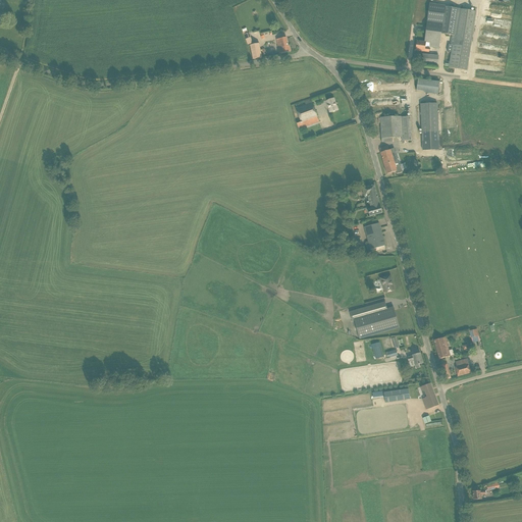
[(428,15),(424,42),(430,43),(429,47),(439,48),(441,34),(446,6),(429,3),(428,15)]
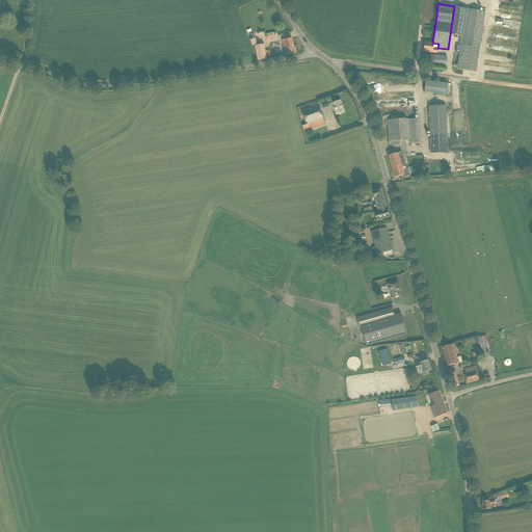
[(467,9),(454,6),(450,34),(460,35),(462,36),(467,9)]
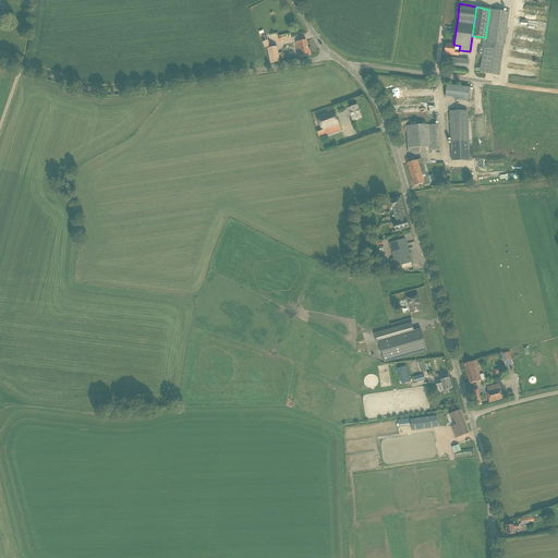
[(480,47),(478,56),(483,56),(480,72),(498,75),(499,70),(509,12),(493,10),(489,10),(485,38),(483,37),(482,43),(482,48),(480,47)]
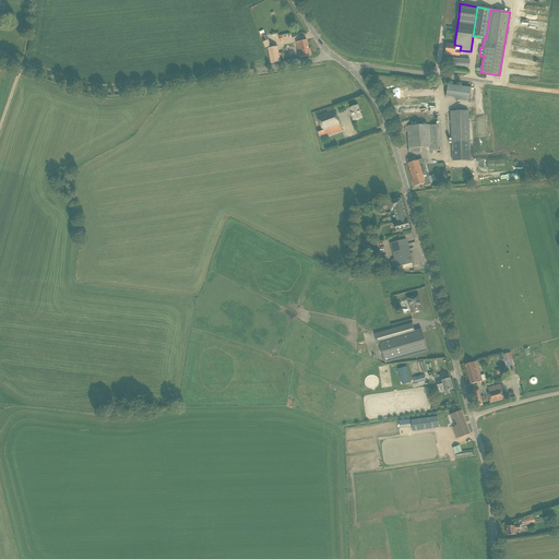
[(261,37),(265,48),(271,47),(266,35),(261,37)]
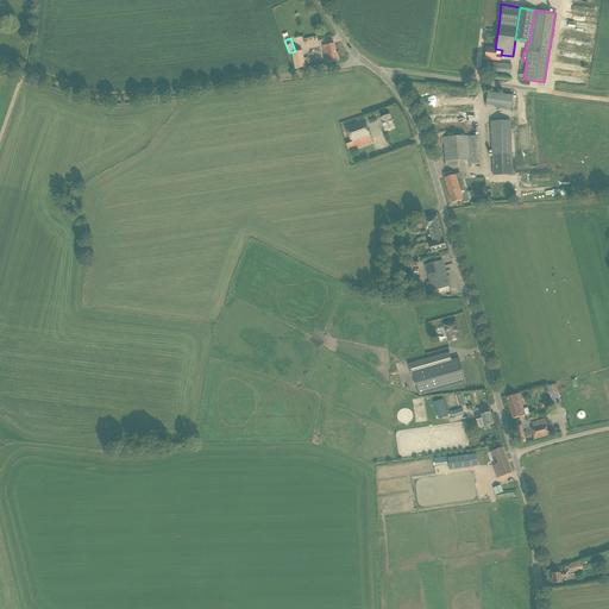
[(322,46),(326,63),(339,61),(338,54),(336,54),(334,44),(322,46)]
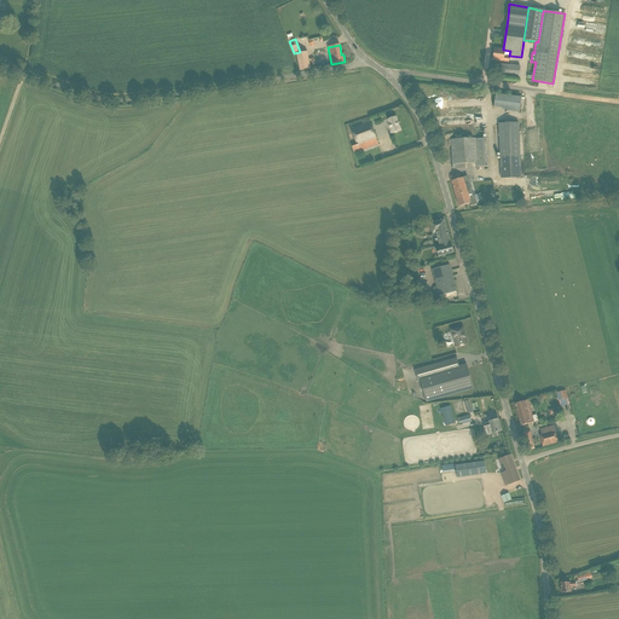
[(495,48),(493,61),(509,62),(509,56),(510,51),(503,50),(497,48),(495,48)]
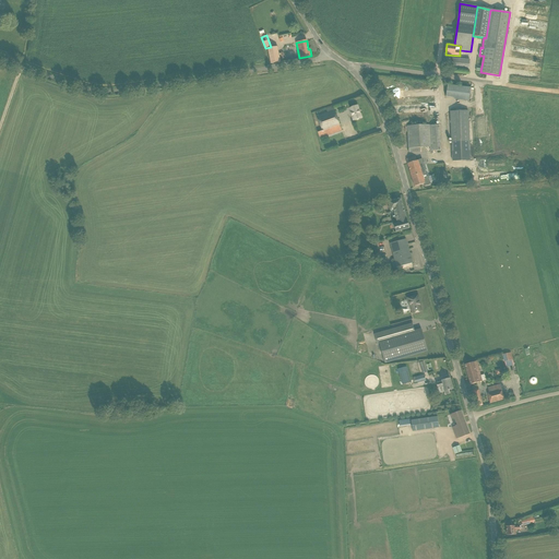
[(277,47),(268,49),(271,63),(281,61),(277,47)]
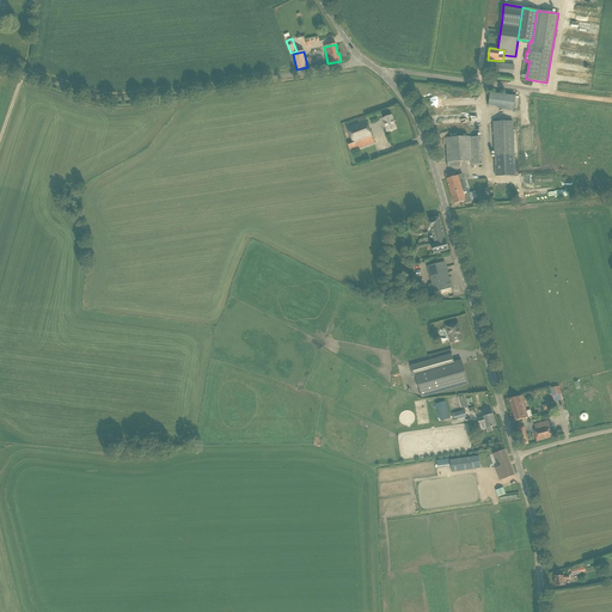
[(495,63),(494,74),(494,78),(513,79),(514,66),(495,63)]
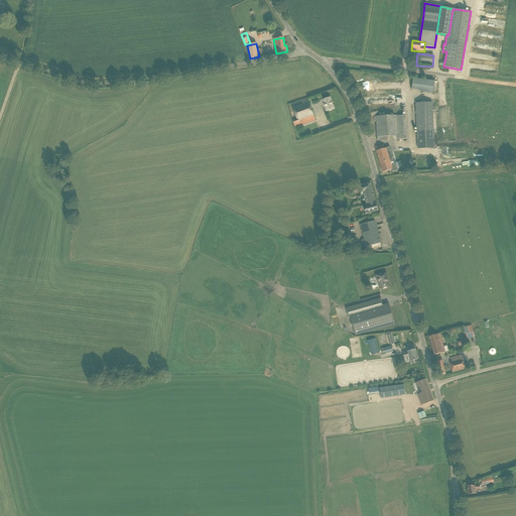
[(413,79),(411,89),(432,92),(434,81),(413,79)]
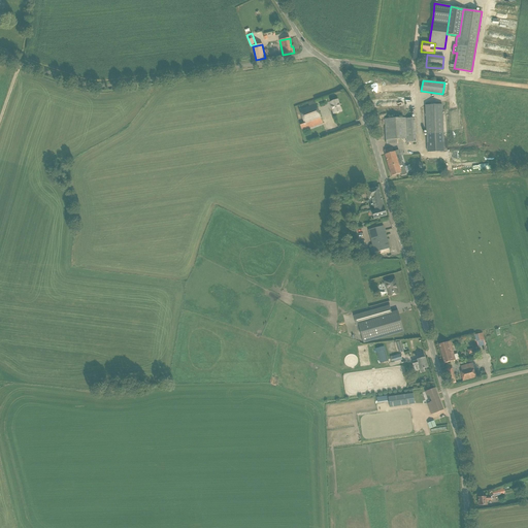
[(329,102),(333,113),(341,111),(337,100),(329,102)]
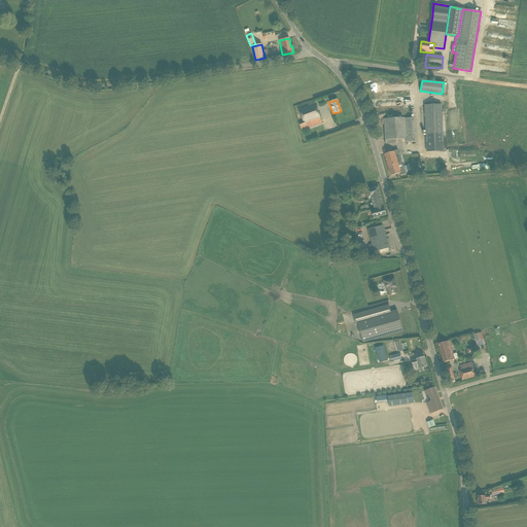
[(300,126),(302,131),(322,123),(314,101),(297,106),(304,124),(300,126)]
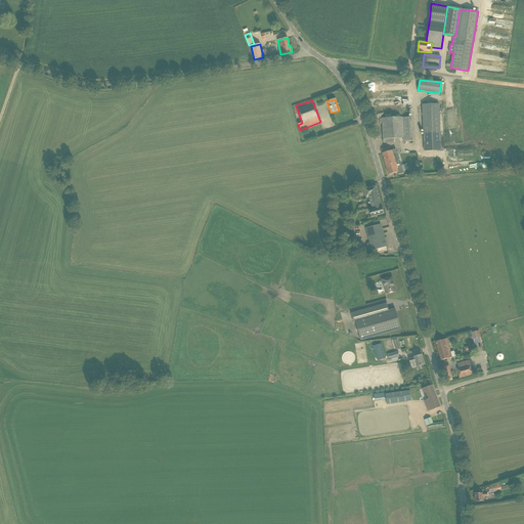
[(439,103),(423,104),(424,146),(425,150),(441,150),(439,103)]
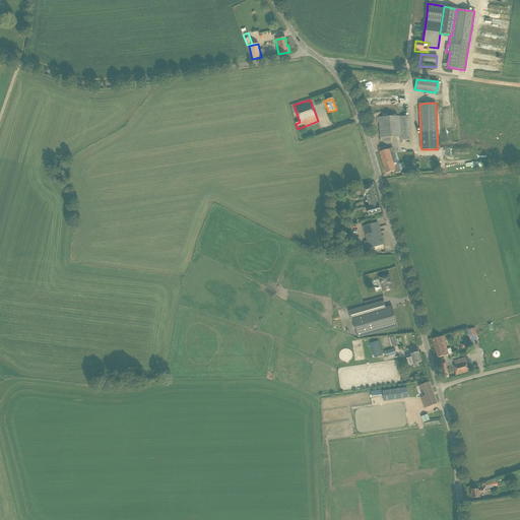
[(408,116),(384,117),(379,118),(380,142),(391,141),(391,136),(400,136),(401,140),(409,140),(408,116)]
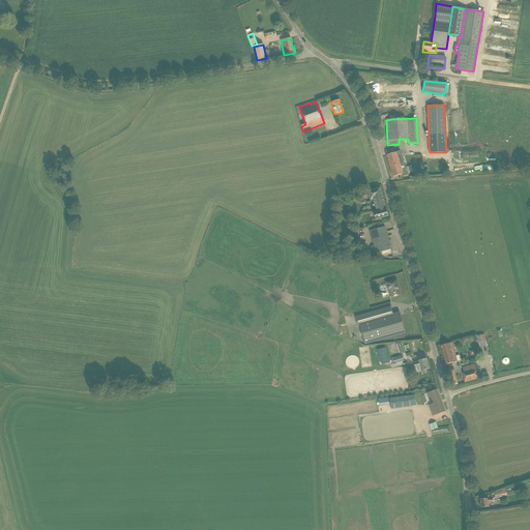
[(392,149),(390,149),(385,151),(393,177),(396,176),(403,174),(403,176),(408,175),(406,167),(405,167),(402,155),(401,155),(400,154),(401,153),(400,150),(394,152),(394,149),(392,149)]
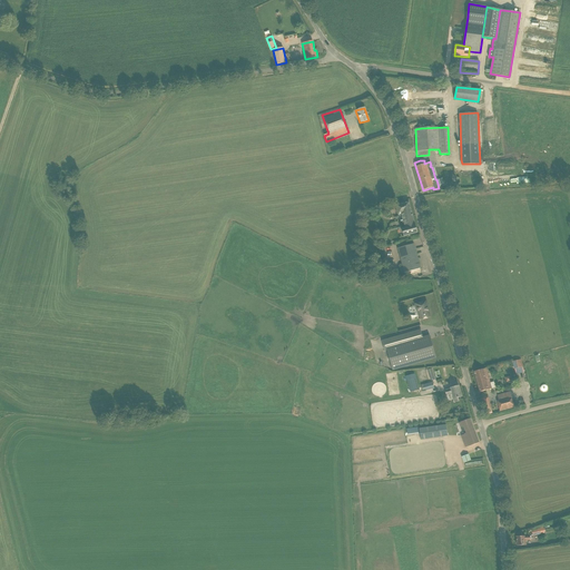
[(409,202),(403,203),(395,205),(403,236),(418,233),(409,202)]
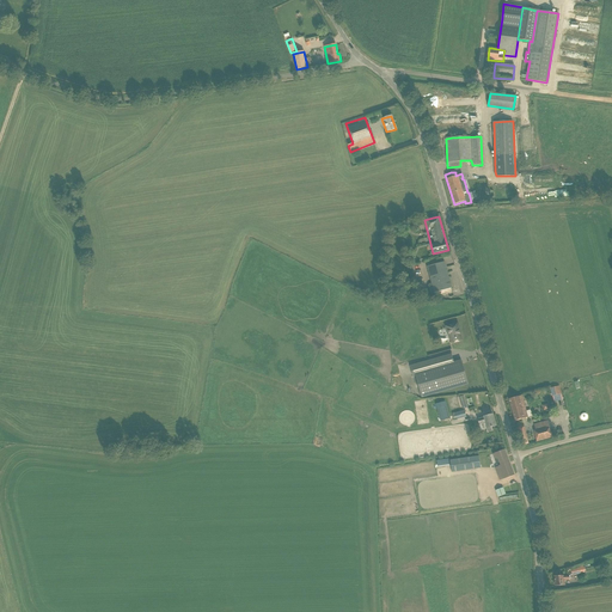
[(445,262),(427,267),(433,286),(427,288),(429,293),(434,293),(435,297),(452,292),(445,262)]
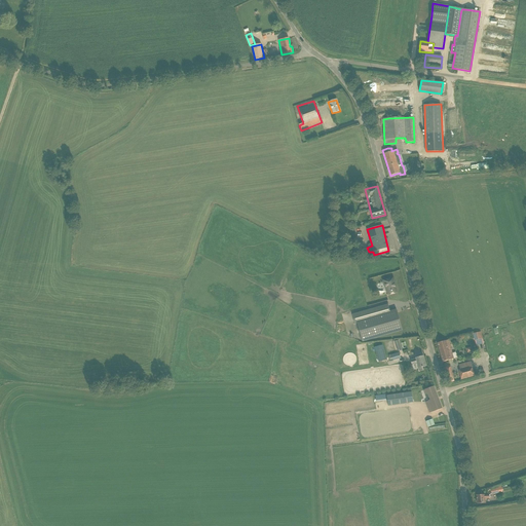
[(395,284),(393,277),(383,280),(385,289),(386,289),(388,295),(397,293),(395,285),(395,284)]
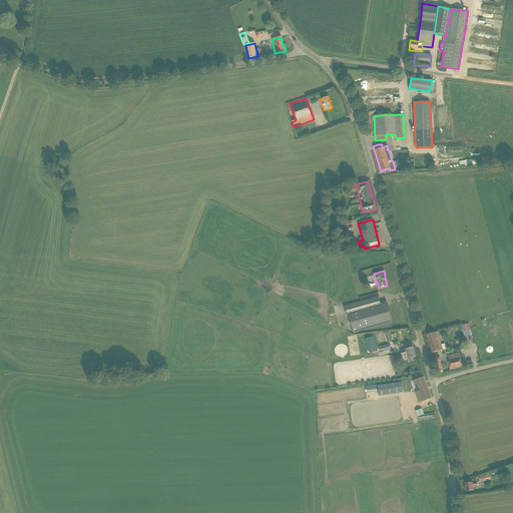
[(393,322),(387,302),(380,304),(379,297),(344,307),(346,316),(348,315),(353,333),(393,322)]
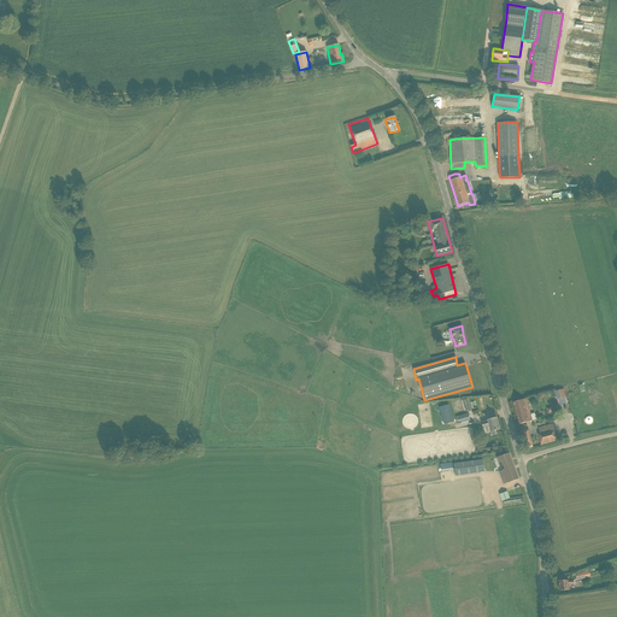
[(557,400),(565,398),(564,389),(554,392),(557,400)]
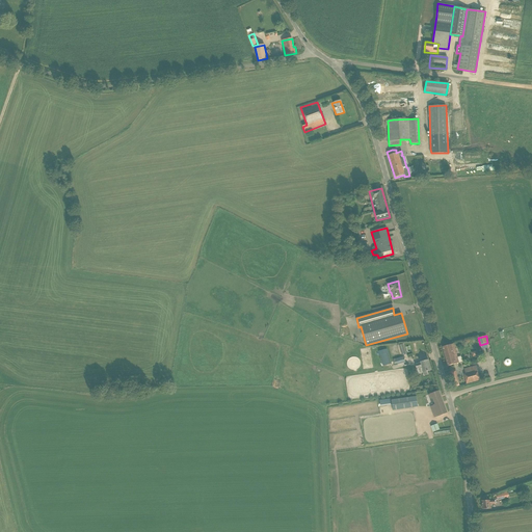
[(452,344),(447,345),(442,347),(447,366),(458,363),(456,355),(455,356),(452,344)]
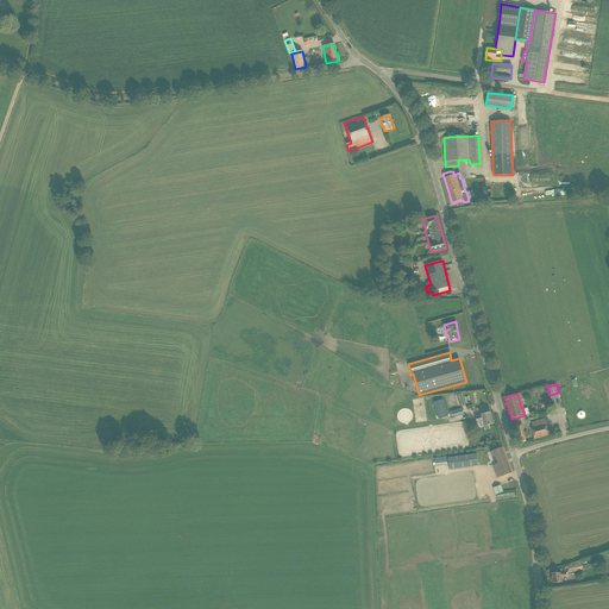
[(449,416),(443,400),(433,402),(434,408),(438,420),(449,416)]
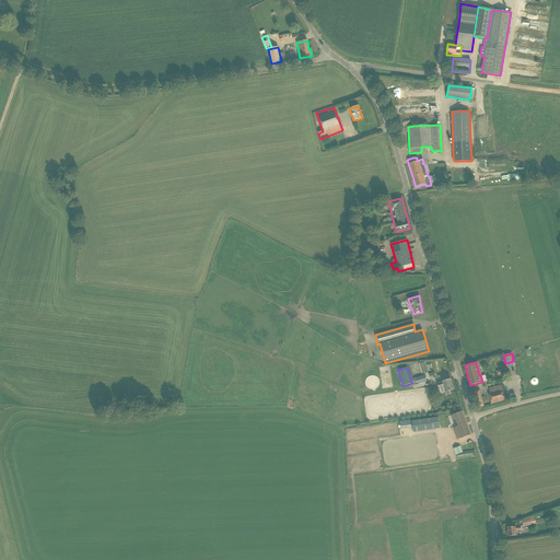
[(424,375),(413,378),(415,383),(418,382),(418,384),(427,382),(424,375)]
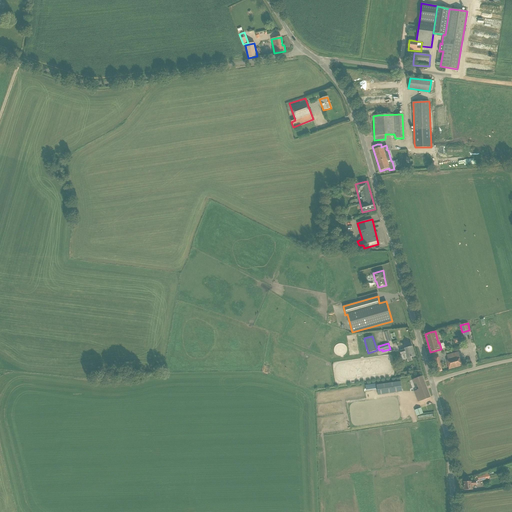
[(405,349),(399,351),(399,354),(400,353),(401,355),(404,354),(406,362),(412,361),(411,358),(415,356),(412,346),(404,348),(405,349)]
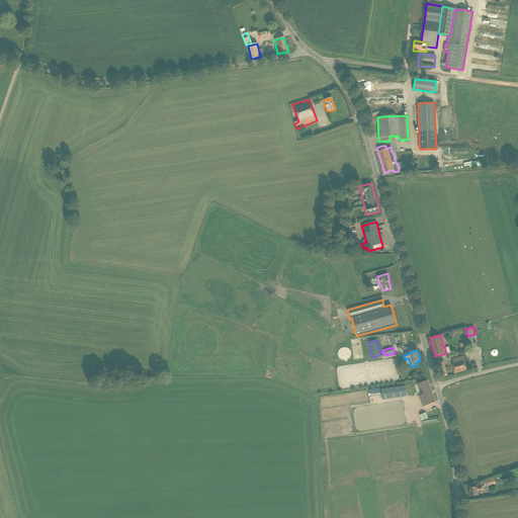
[(451,364),(452,368),(454,373),(467,369),(463,356),(452,360),(453,364),(451,364)]
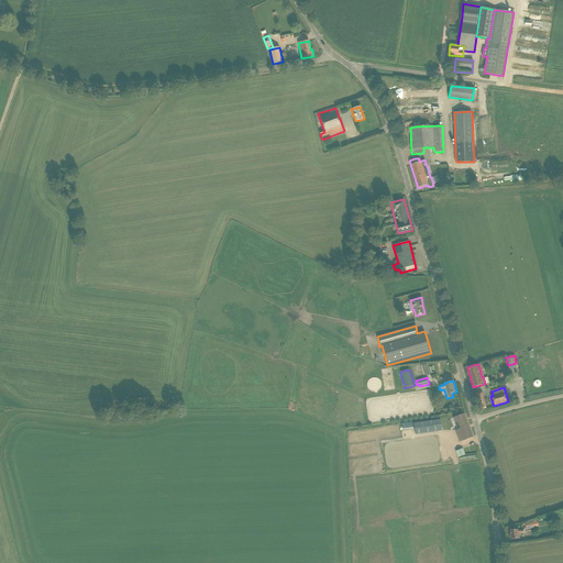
[(475,394),(478,410),(486,408),(482,392),(475,394)]
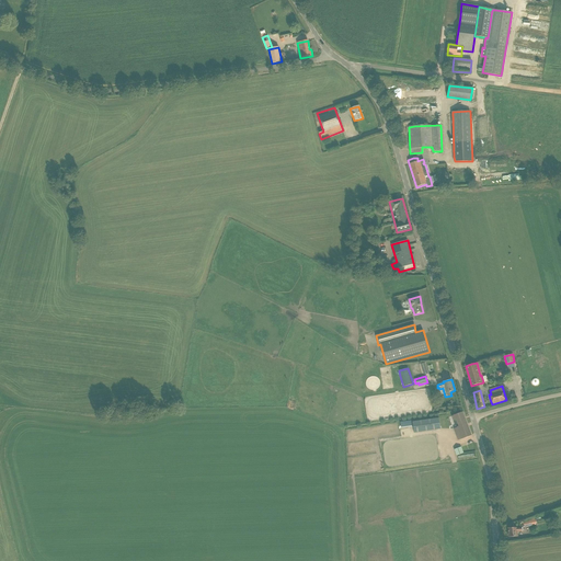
[(458,441),(471,435),(462,412),(451,416),(454,421),(453,421),(456,428),(454,430),(458,441)]
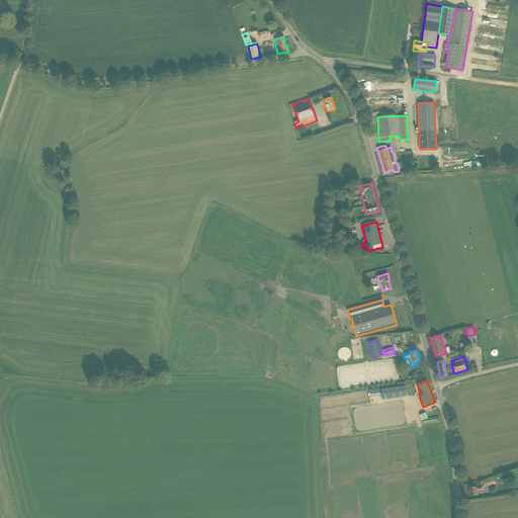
[(406,386),(401,387),(381,391),(382,400),(407,396),(406,386)]
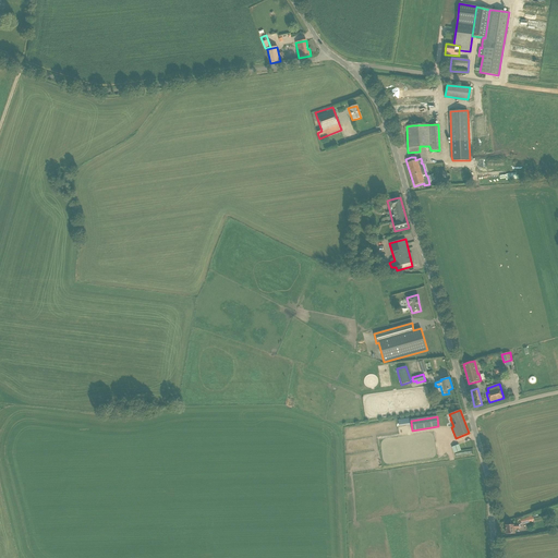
[(459,445),(453,447),(451,447),(455,453),(461,451),(459,445)]
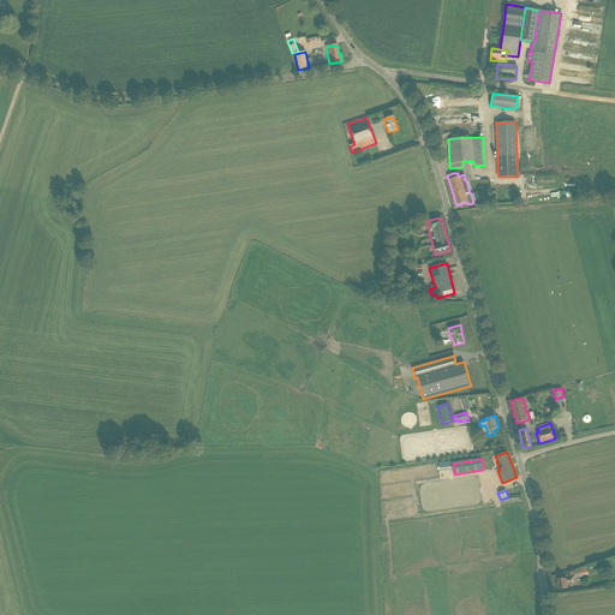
[(574,571),(574,577),(575,578),(584,577),(583,575),(587,574),(586,568),(578,569),(574,571)]
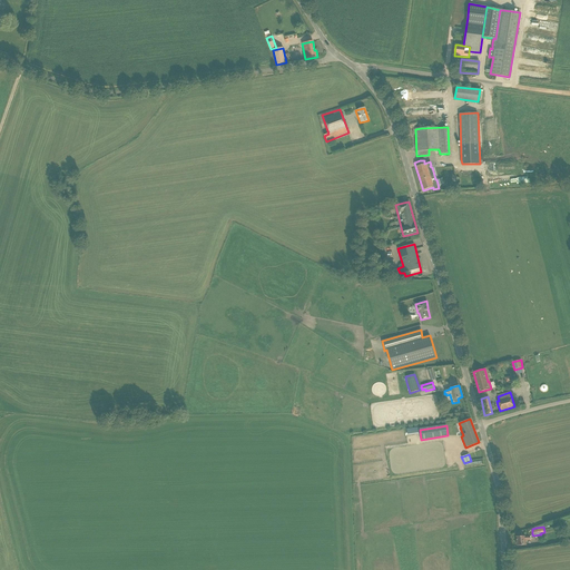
[(530,539),(531,539),(531,536),(530,536),(524,537),(524,536),(517,537),(517,546),(526,546),(526,540),(530,540),(530,539)]
